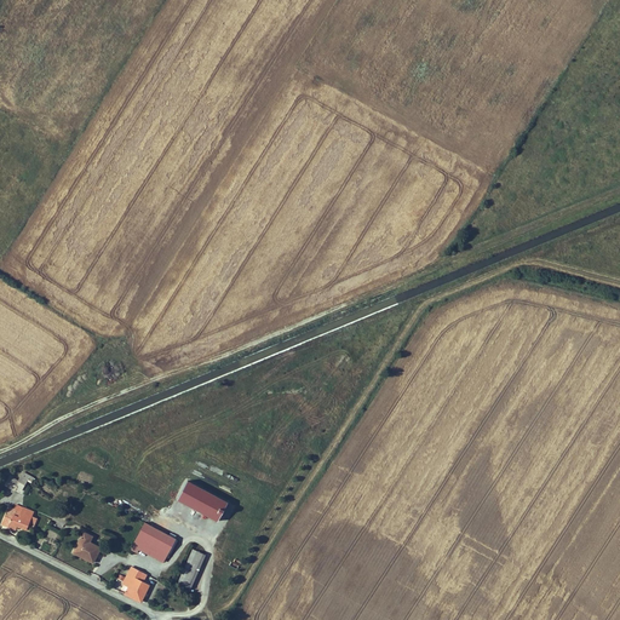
[(21,493),(27,480),(32,481),(34,476),(22,471),(18,478),(7,475),(4,486),(21,493)]
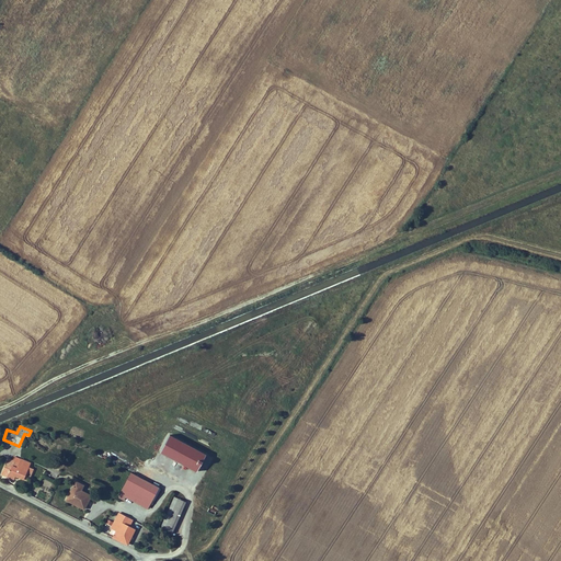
[(159,453),(196,469),(205,449),(168,433),(159,453)]
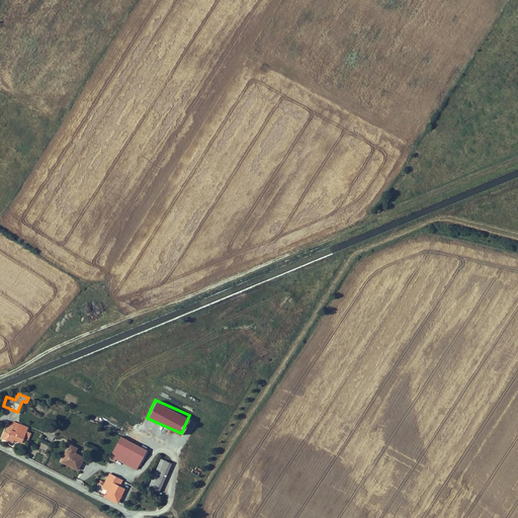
[(7,418),(2,431),(7,433),(8,431),(22,437),(27,422),(19,418),(17,421),(7,418)]
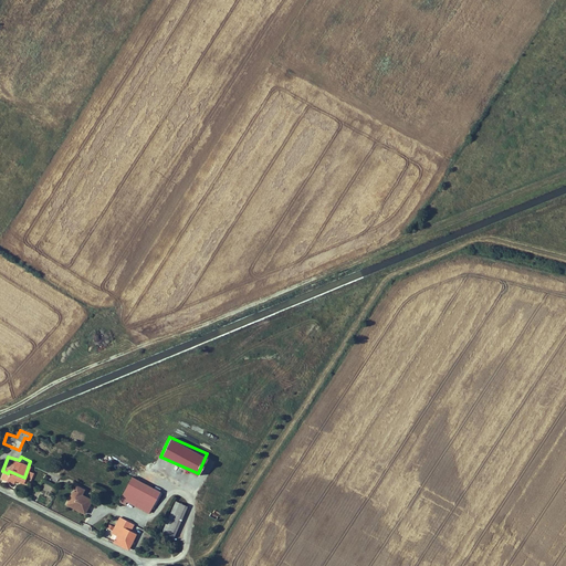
[(133,473),(122,494),(149,509),(160,488),(133,473)]
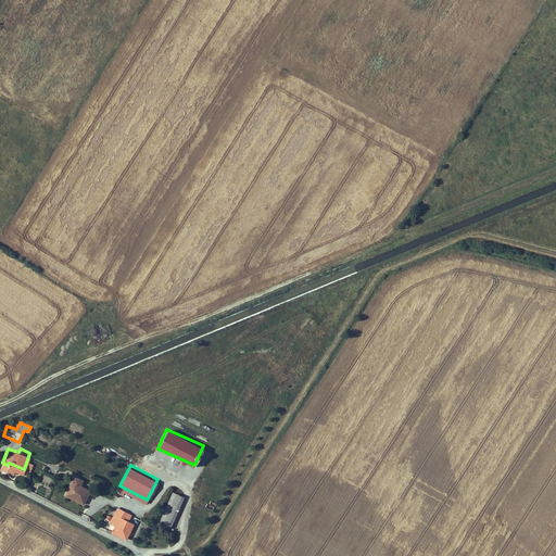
[(75,472),(72,478),(79,482),(80,481),(83,476),(75,472)]
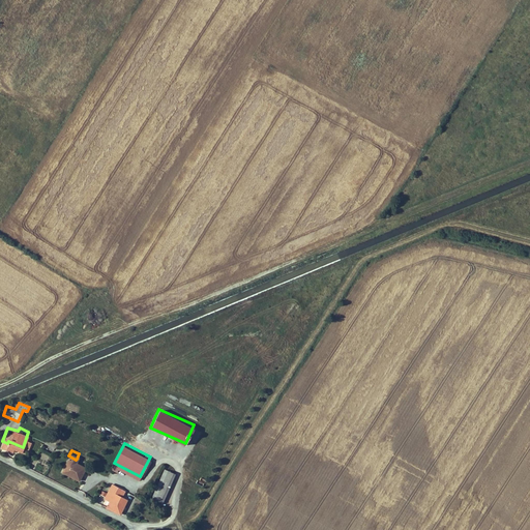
[(76,460),(68,455),(62,467),(80,476),(86,465),(76,460)]
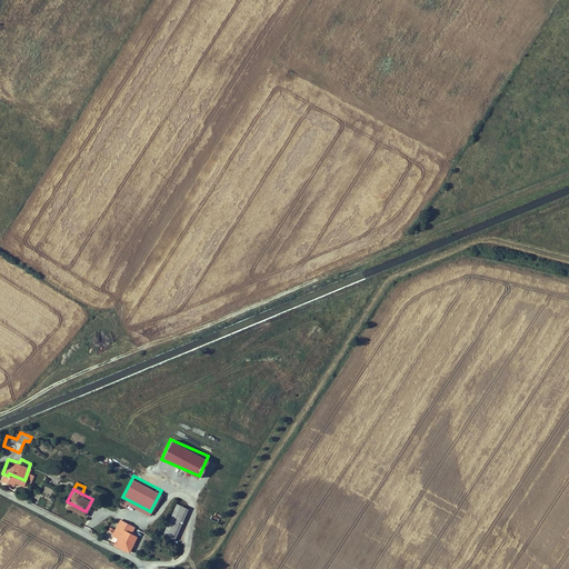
[(175,540),(188,508),(175,502),(161,535),(175,540)]
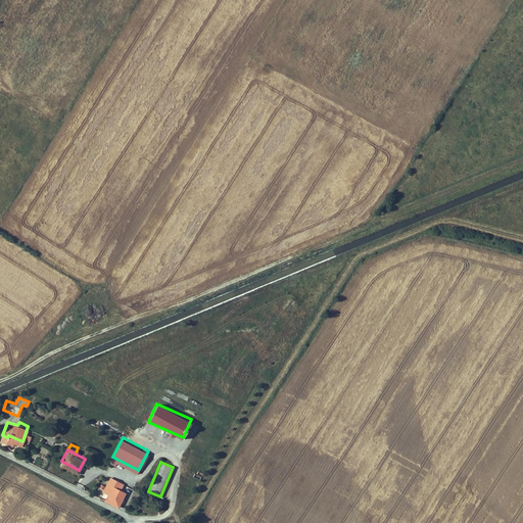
[(108,490),(105,495),(119,503),(126,488),(120,485),(121,483),(119,482),(120,481),(117,479),(119,477),(110,473),(103,488),(108,490)]
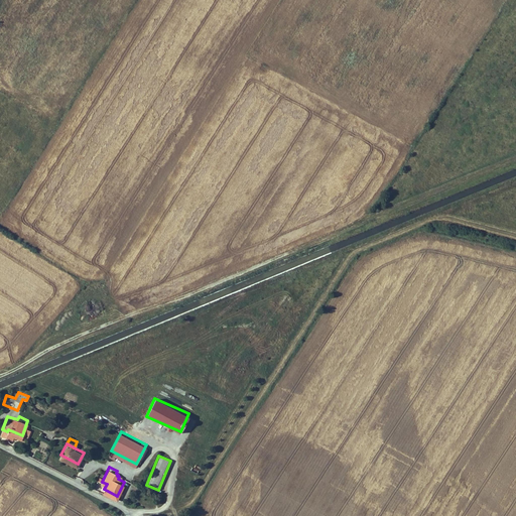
All buildings are outlined.
